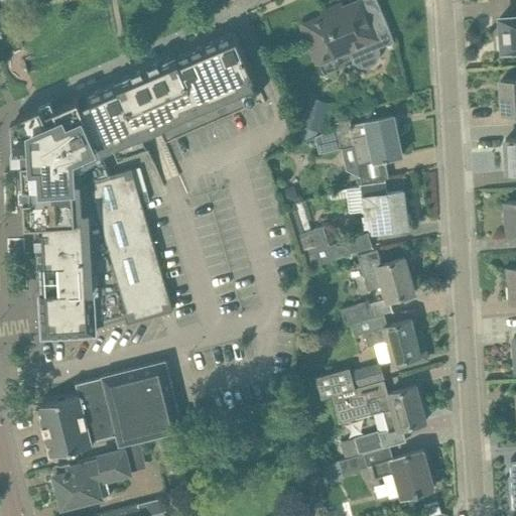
[(303,28),(311,46),(317,59),(348,47),(352,59),(357,65),(362,68),(368,68),(372,66),(375,63),(377,61),(379,57),(380,52),(379,47),(394,41),(379,5),(364,12),(347,19),(342,6),(323,14),(325,19),(303,28)]
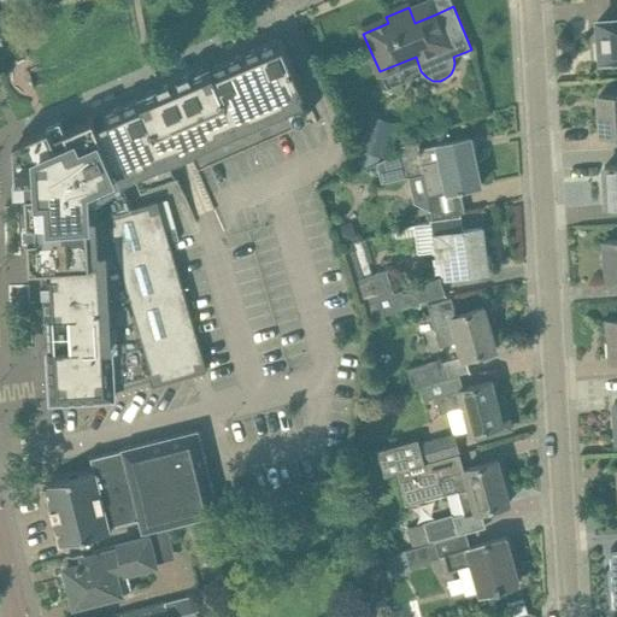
[(600,41),(594,42),(595,59),(601,58),(601,60),(616,58),(616,18),(599,21),(600,41)]
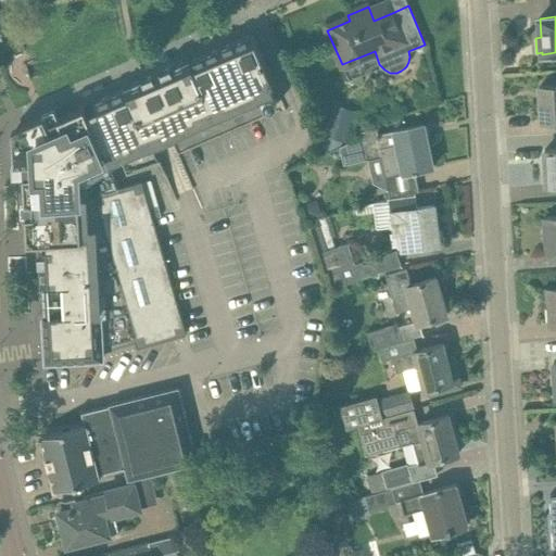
[(20,142),(14,143),(15,163),(26,162),(27,174),(24,174),(28,241),(41,241),(45,241),(45,248),(42,248),(40,248),(42,285),(45,285),(47,314),(43,315),(46,341),(47,361),(66,359),(104,357),(104,350),(136,341),(138,348),(185,335),(187,335),(150,209),(150,207),(159,205),(151,180),(142,182),(142,181),(119,188),(109,163),(105,153),(115,149),(116,152),(272,85),(274,85),(275,84),(253,34),(252,35),(192,60),(192,59),(125,87),(126,89),(96,102),(98,109),(88,113),(85,106),(60,117),(61,119),(49,125),(45,114),(26,122),(28,127),(20,142)]
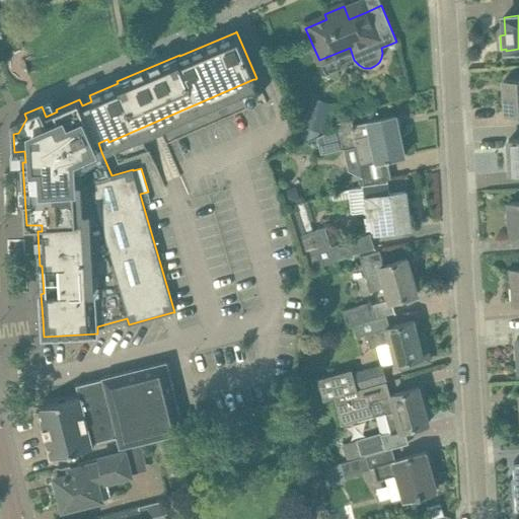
[(518,79),(504,80),(506,114),(518,112),(518,79)]
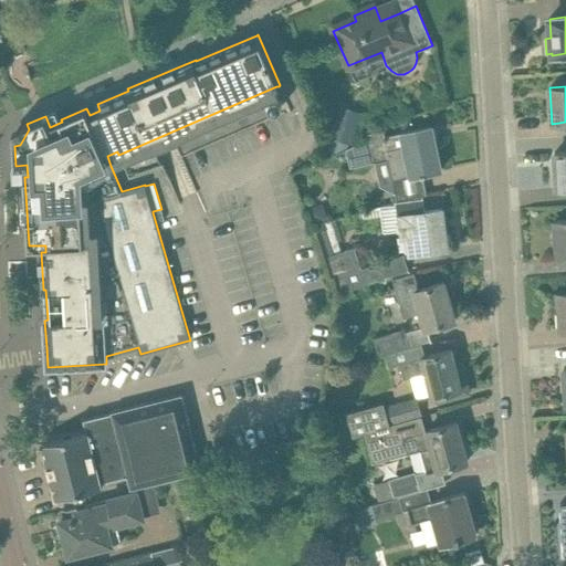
[(331,136),(349,144),(363,113),(344,105),(331,136)]
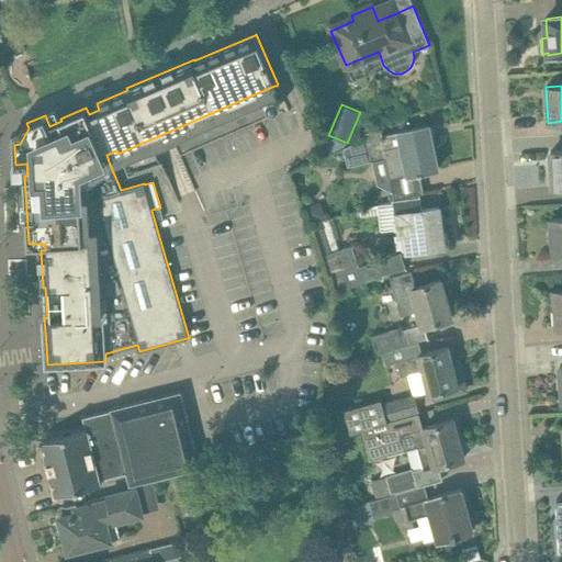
[(364,139),(345,148),(349,166),(370,160),(385,157),(388,166),(389,166),(391,177),(396,200),(417,197),(419,197),(419,194),(423,193),(418,175),(423,175),(423,171),(438,168),(429,125),(407,131),(382,136),(381,130),(363,133),(364,139)]
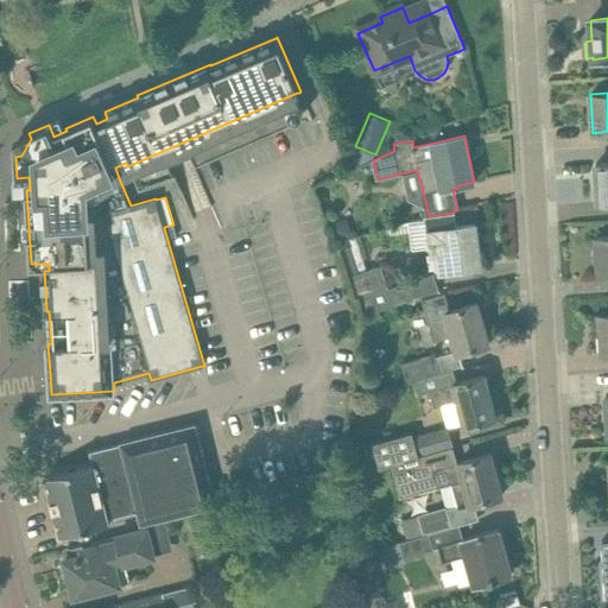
[(607,163),(596,164),(597,203),(607,202),(607,163)]
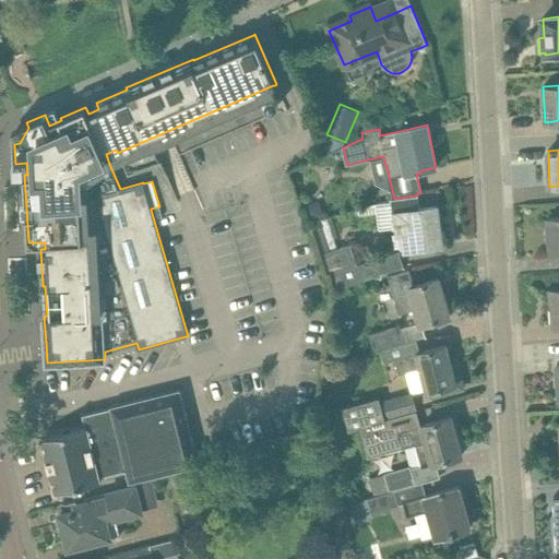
[(394,199),(391,200),(396,234),(403,233),(408,233),(411,249),(420,248),(442,245),(437,206),(417,210),(415,195),(394,199)]
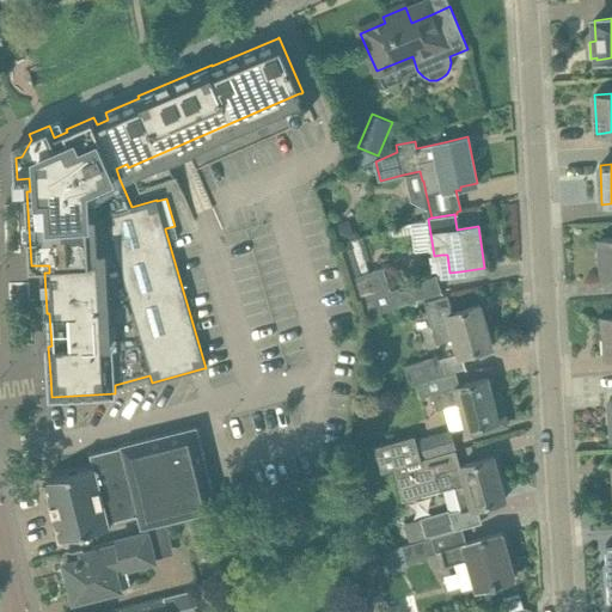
[(359,238),(341,243),(341,244),(352,277),(368,271),(365,261),(369,259),(362,237),(359,238)]
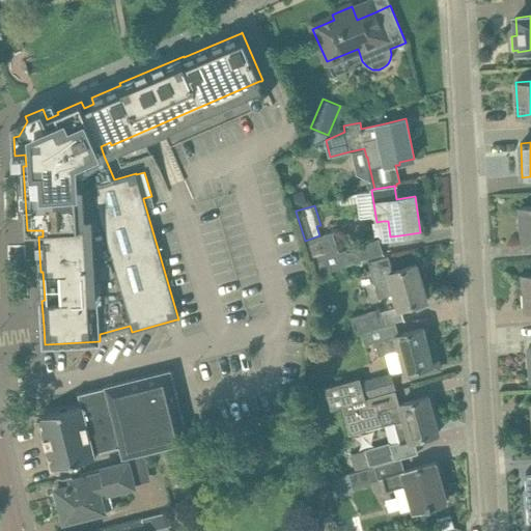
[(530,206),(520,207),(522,243),(530,242),(530,206)]
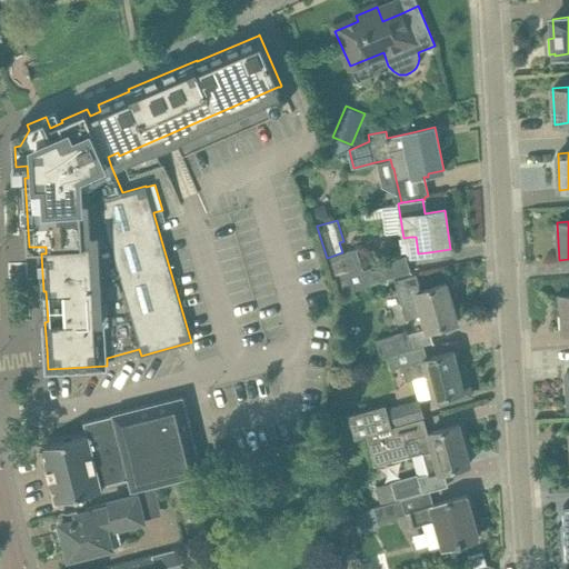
[(342,252),(327,258),(333,278),(336,278),(341,293),(368,285),(409,271),(405,257),(363,270),(357,249),(342,252)]
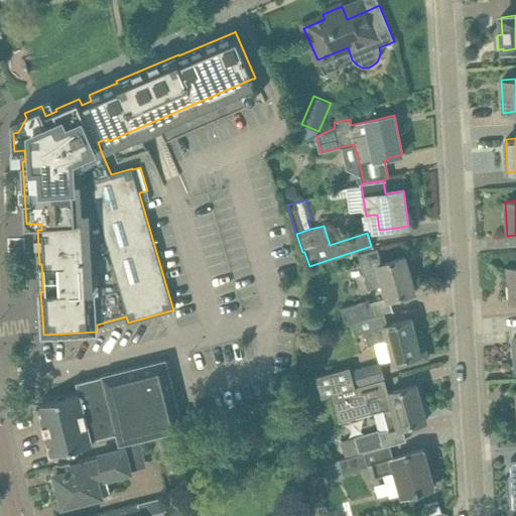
[(368,290),(383,286),(387,300),(415,292),(404,257),(382,264),(377,249),(358,255),(368,290)]
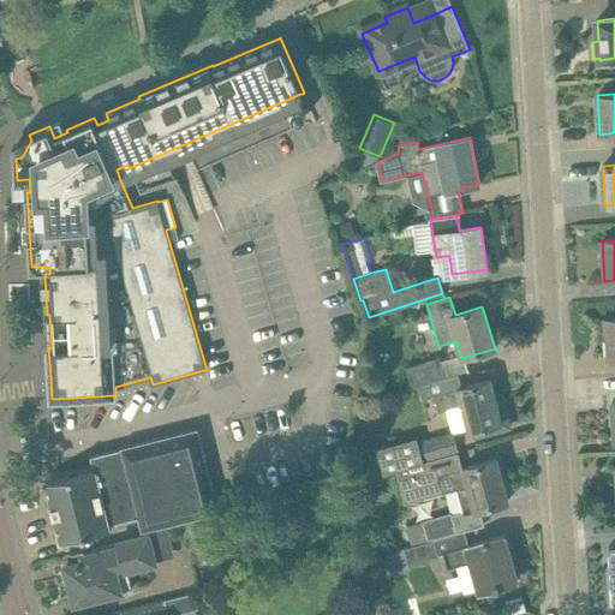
[(406,366),(411,386),(445,377),(439,358),(406,366)]
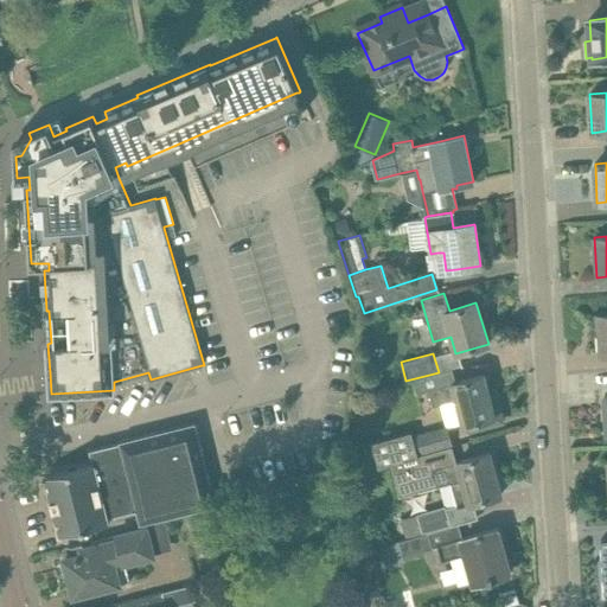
[(452,385),(429,391),(433,407),(457,400),(462,426),(466,425),(467,432),(481,428),(504,422),(497,397),(491,398),(485,375),(461,381),(452,383),(452,385)]
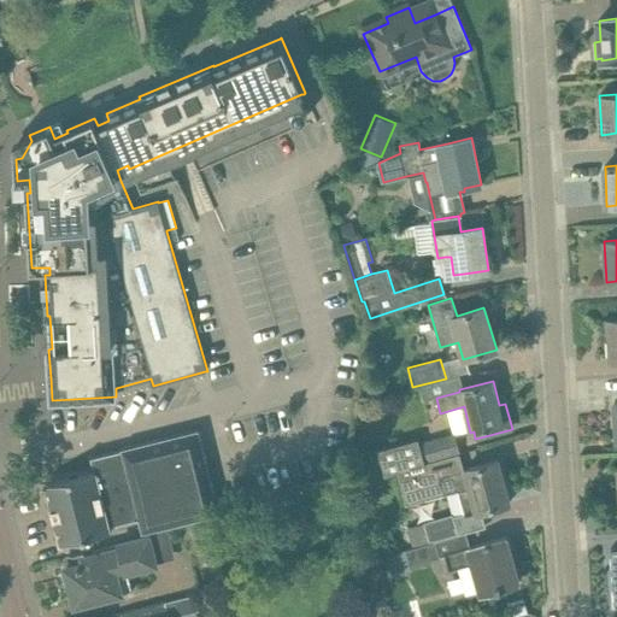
[(95,471),(45,483),(53,513),(135,494),(141,519),(145,518),(147,532),(168,527),(219,515),(217,506),(199,429),(123,448),(124,450),(92,457),(94,468),(95,471)]
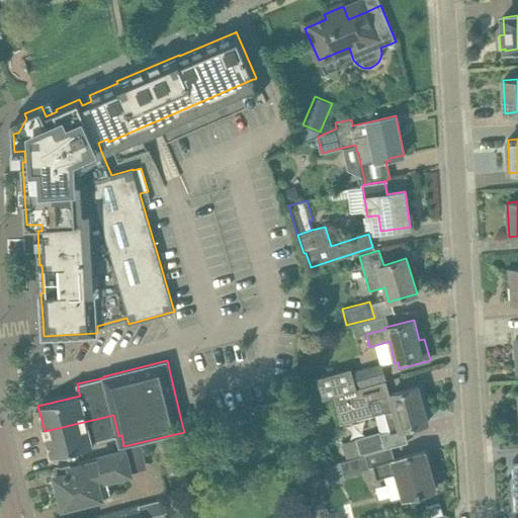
[(356,374),(360,387),(385,381),(381,367),(356,374)]
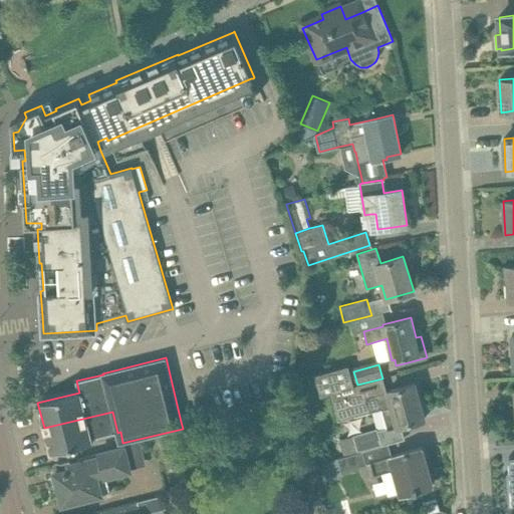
[(339,421),(381,409),(388,430),(425,419),(415,383),(387,392),(382,379),(354,388),(348,365),(315,374),(321,397),(332,394),(339,421)]
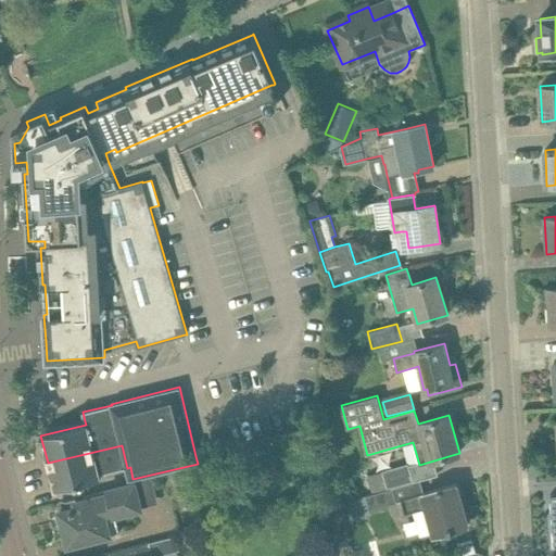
[(122,445),(48,463),(54,491),(100,479),(99,475),(127,468),(122,445)]
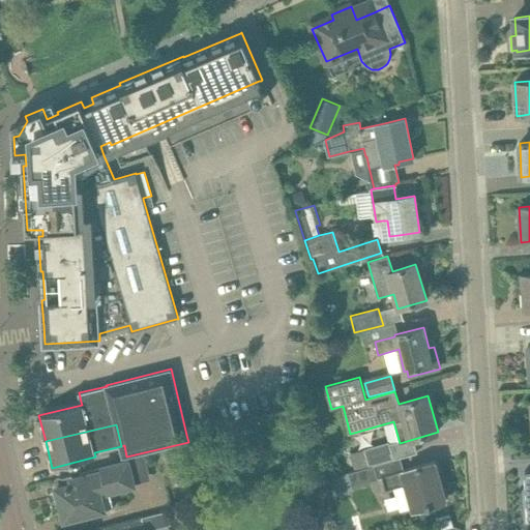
[(355,452),(350,453),(354,468),(359,467),(369,464),(369,465),(393,459),(389,442),(355,451),(355,452)]
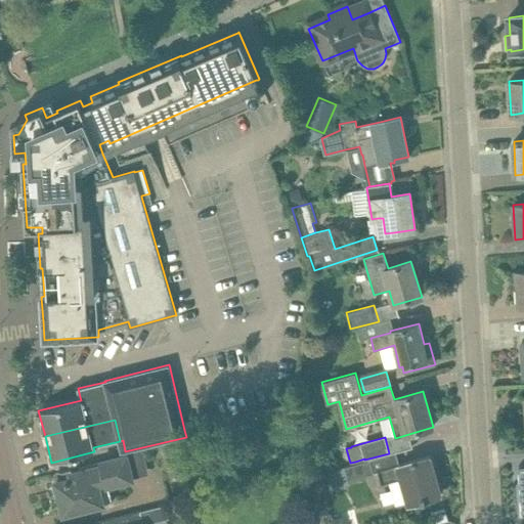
[(56,484),(54,485),(56,494),(58,494),(63,514),(84,509),(87,523),(137,510),(134,496),(113,501),(102,504),(98,486),(125,479),(130,478),(125,456),(79,468),(54,474),(54,475),(62,473),(64,480),(55,482),(56,484)]
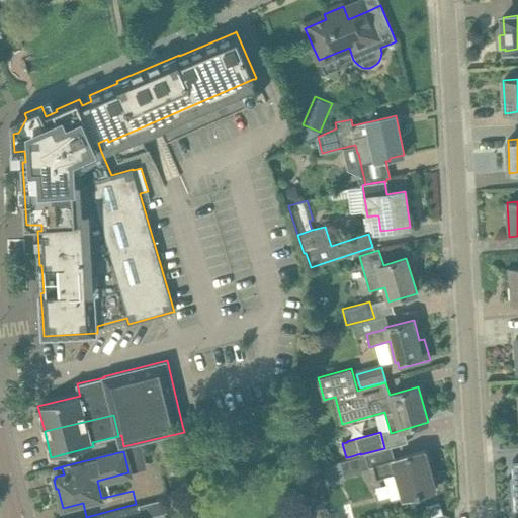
[(405,456),(372,465),(376,479),(398,472),(405,499),(417,495),(418,498),(422,497),(421,494),(435,490),(424,451),(405,456)]
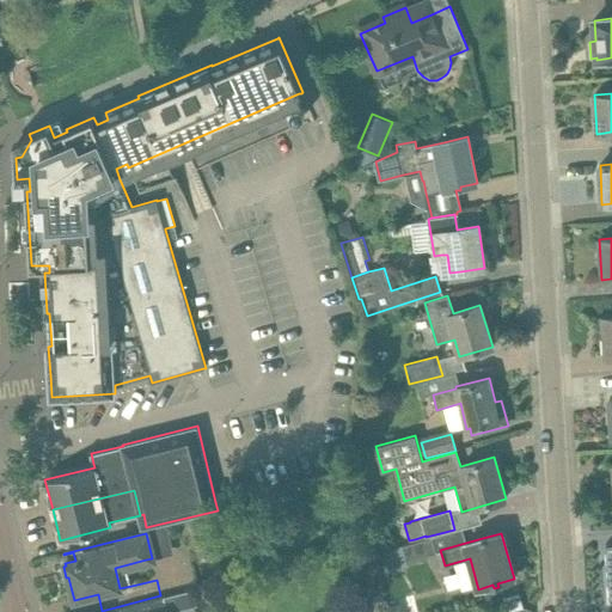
[(432,538),(387,551),(393,570),(408,565),(407,563),(436,554),(432,538)]
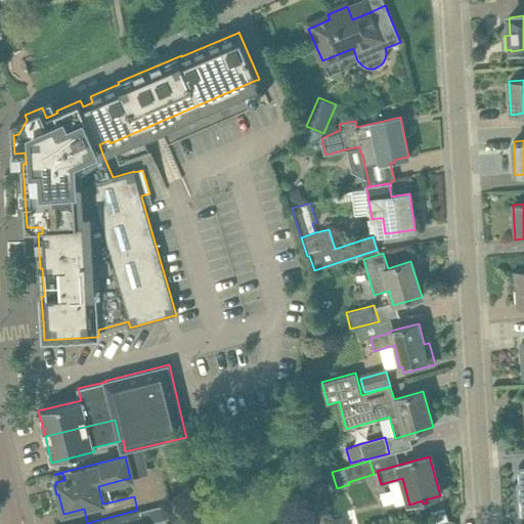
[(142,523),(140,514),(100,523),(142,523)]
